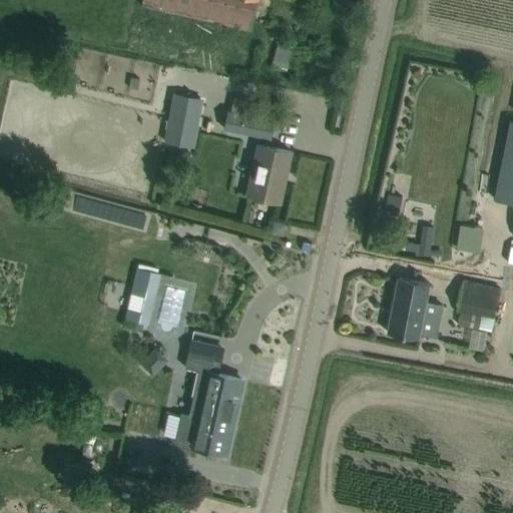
[(141,0),(141,4),(231,26),(250,30),(257,0),(141,0)]
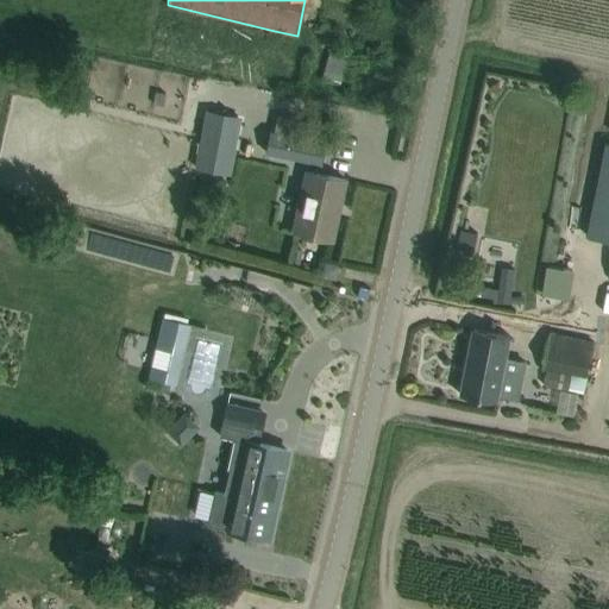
[(331,46),(322,79),(338,83),(347,51),(331,46)]
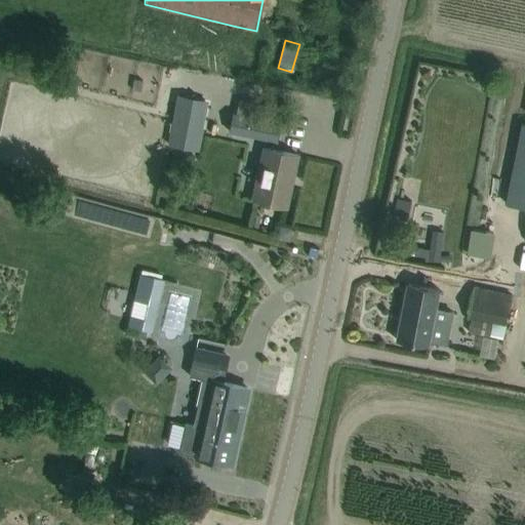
[(177,94),(167,143),(195,148),(204,99),(177,94)]
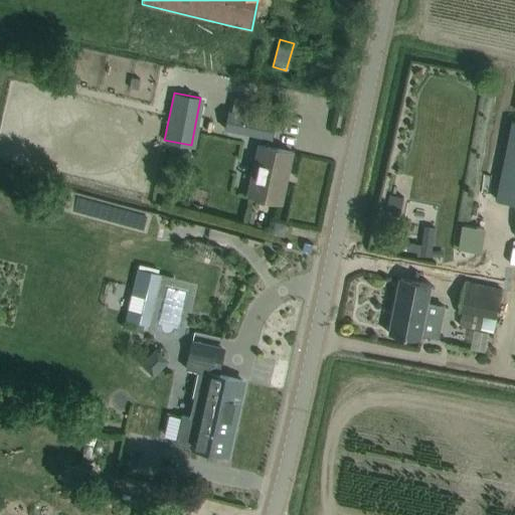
[(276,122),(228,111),(225,128),(272,139),(276,122)]
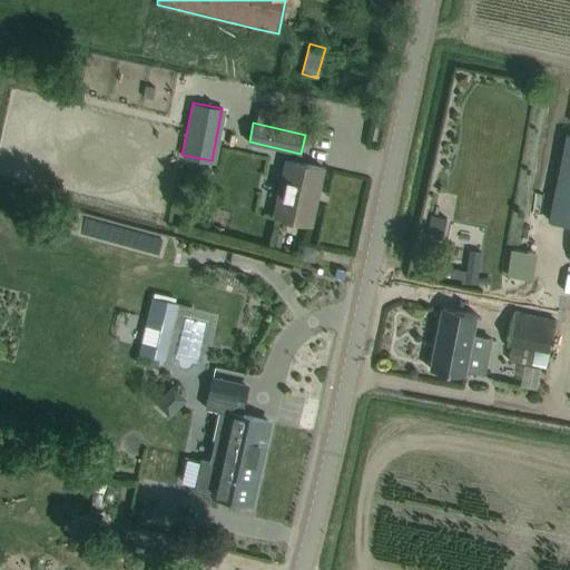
[(569,134),(567,133),(548,218),(569,223),(569,134)]
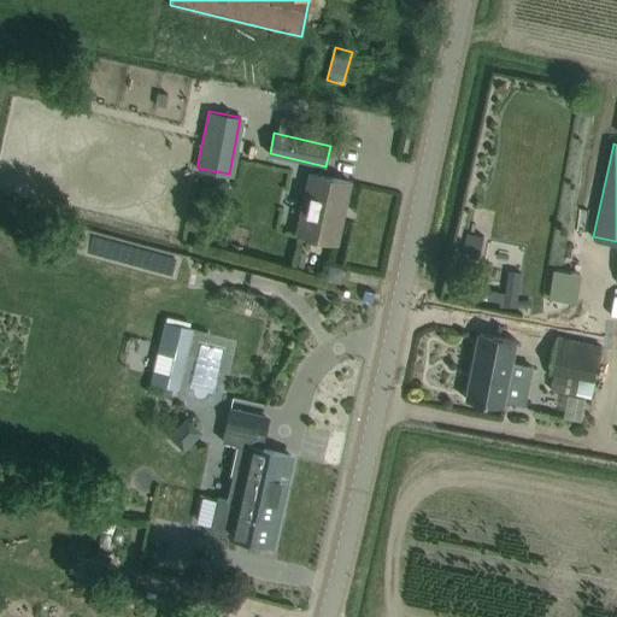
[(351,182),(327,176),(310,172),(297,233),(338,241),(342,221),(338,219),(341,207),(345,209),(351,182)]
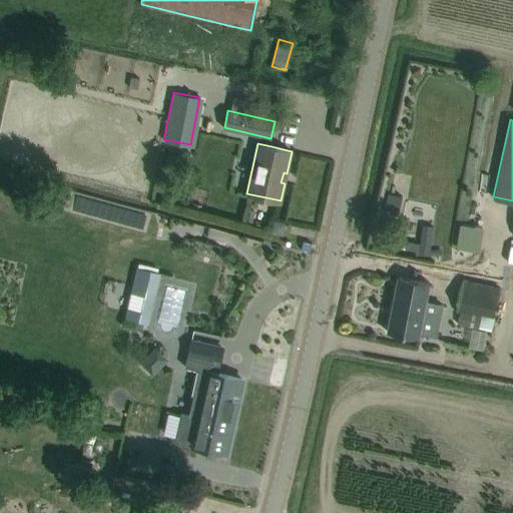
[(400,196),(388,194),(385,212),(397,214),(400,196)]
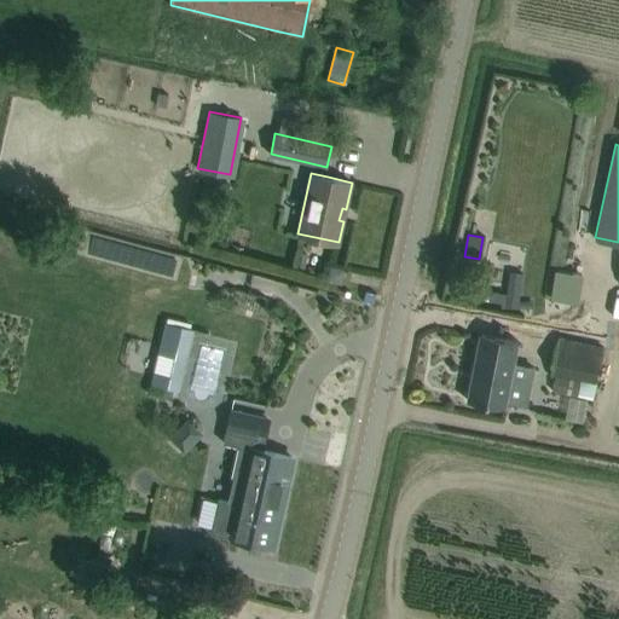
[(341,282),(343,268),(330,265),(328,278),(341,282)]
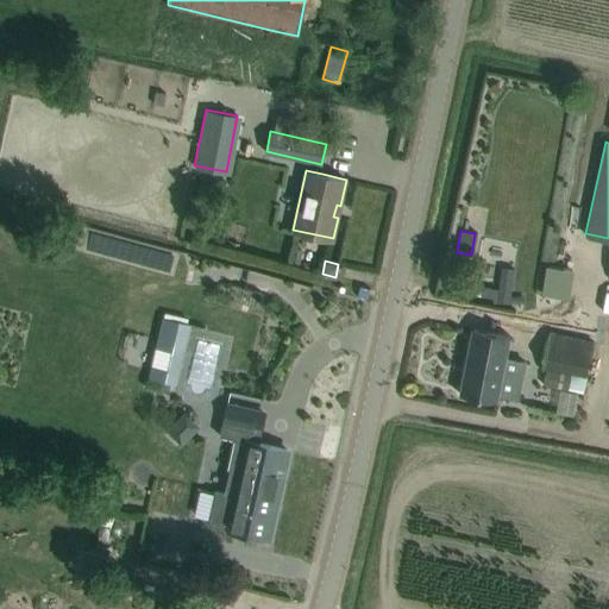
[(509,296),(510,282),(500,281),(498,288),(484,286),(469,281),(466,290),(483,296),(483,297),(494,299),(494,303),(503,303),(523,303),(523,297),(509,296)]
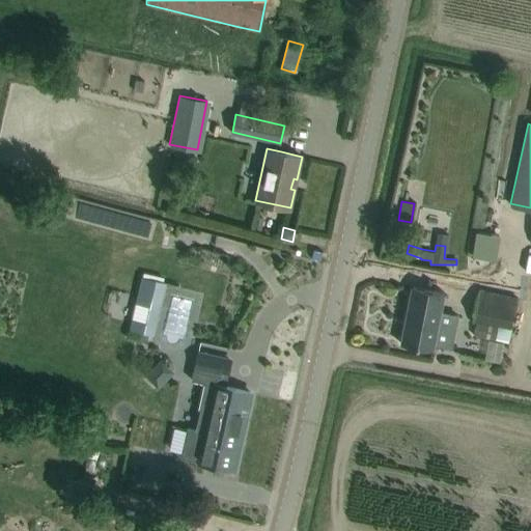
[(412,286),(400,343),(421,347),(432,350),(434,344),(452,348),(458,313),(441,310),(444,292),(432,290),(412,286)]
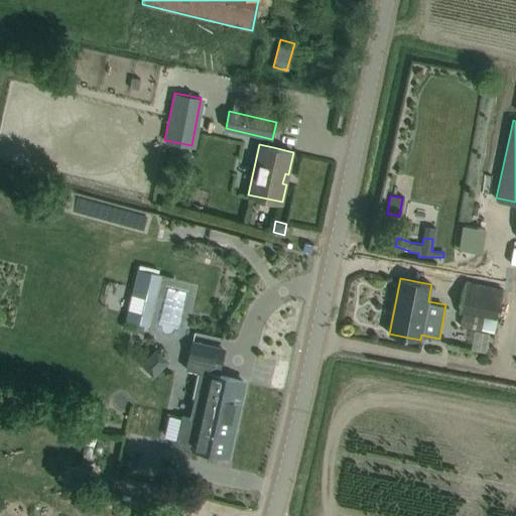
[(494,331),(502,289),(466,283),(461,311),(464,312),(461,327),(481,330),(481,329),(494,331)]
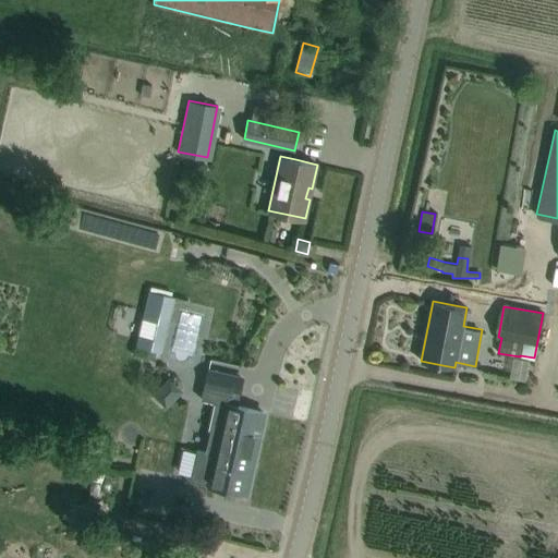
[(152,319),(144,354),(138,353),(136,361),(144,362),(142,373),(153,375),(157,356),(160,358),(168,323),(152,319)]
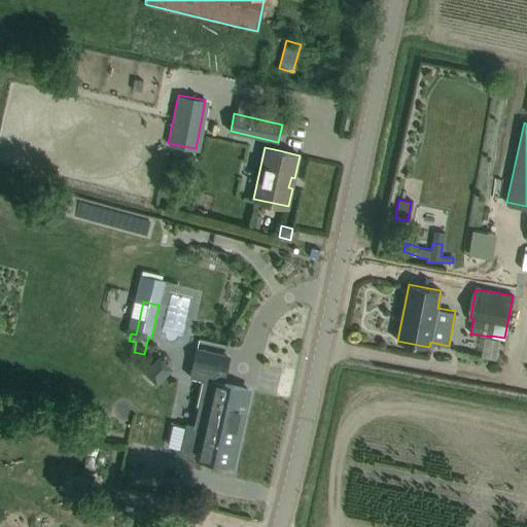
[(160,357),(161,340),(150,339),(149,359),(157,359),(160,357)]
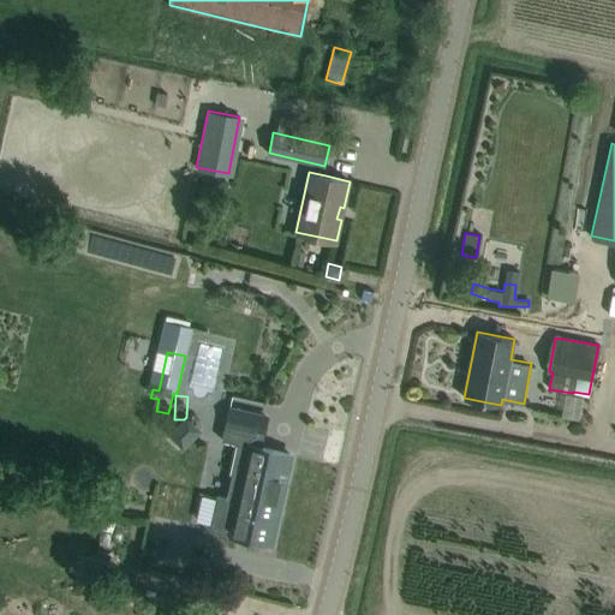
[(228,407),(225,425),(262,434),(266,416),(228,407)]
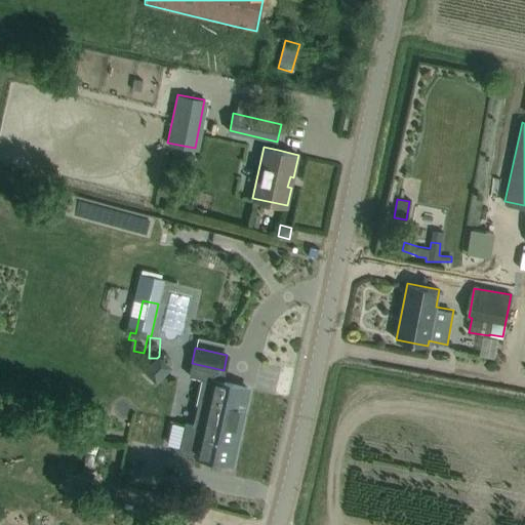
[(155,384),(171,368),(160,356),(159,356),(157,358),(144,371),(155,384)]
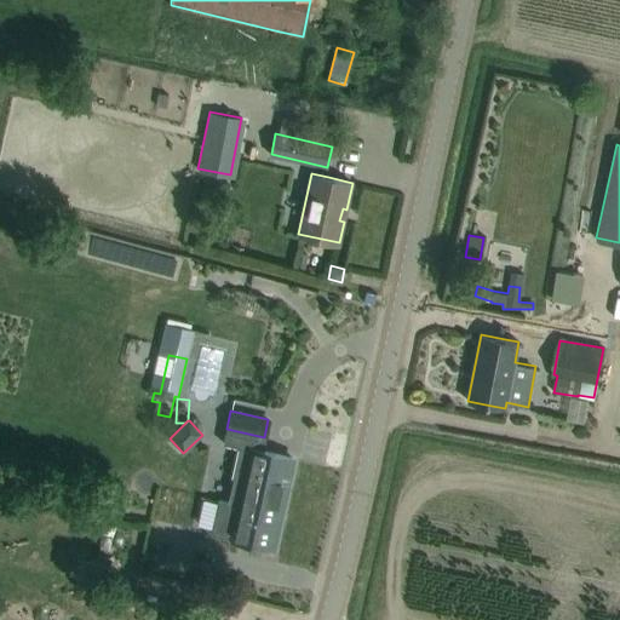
[(218,500),(211,534),(271,547),(292,457),(262,451),(264,437),(227,429),(223,443),(239,447),(231,478),(234,478),(229,503),(218,500)]
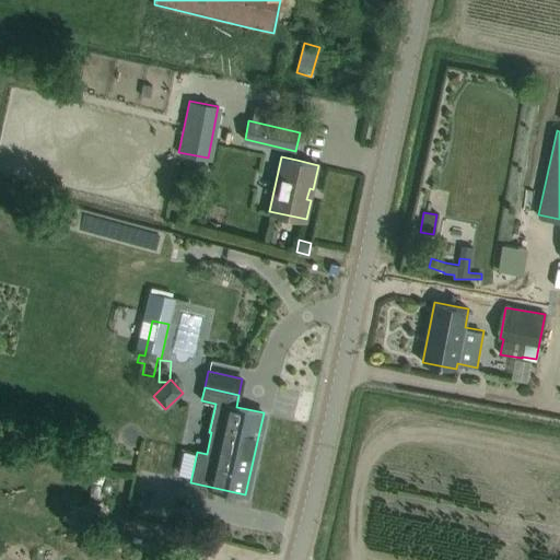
[(196,559),(197,558),(174,550),(170,559),(196,559)]
